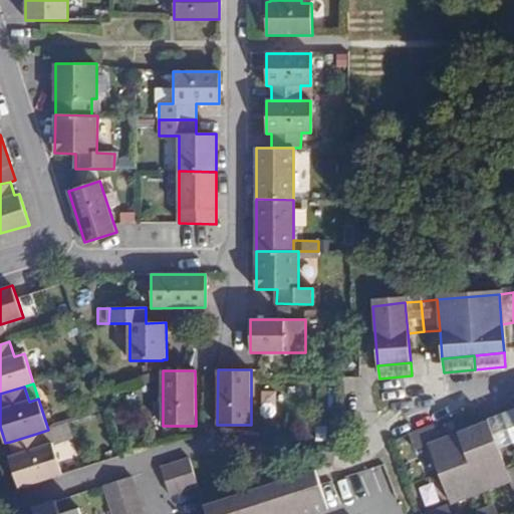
[(513,446),(513,412),(489,422),(500,452),(513,446)]
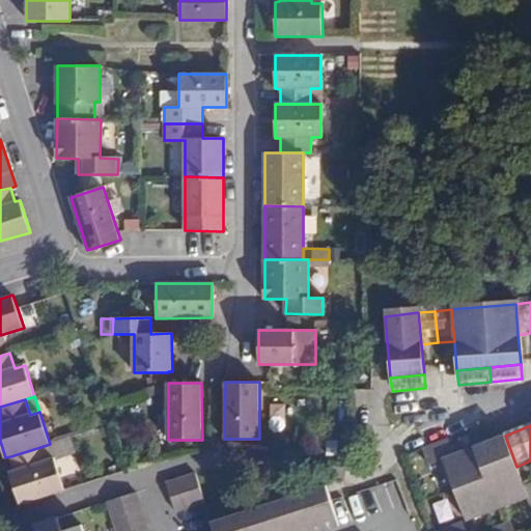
[(530,482),(524,485),(516,467),(505,436),(453,454),(448,441),(423,450),(428,465),(443,459),(454,492),(466,521),(528,498),(530,506),(530,482)]
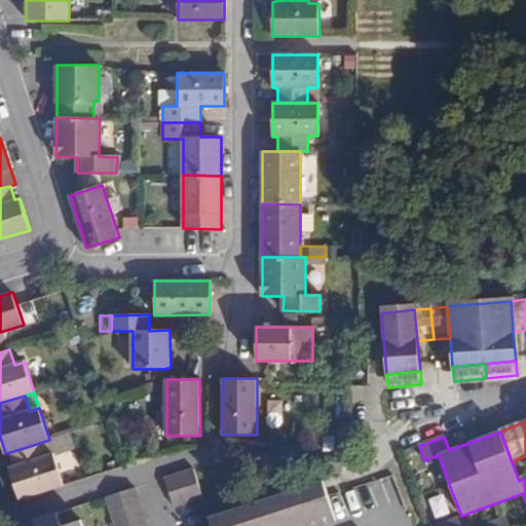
[(70,433),(49,440),(40,443),(44,457),(53,454),(74,448),(70,433)]
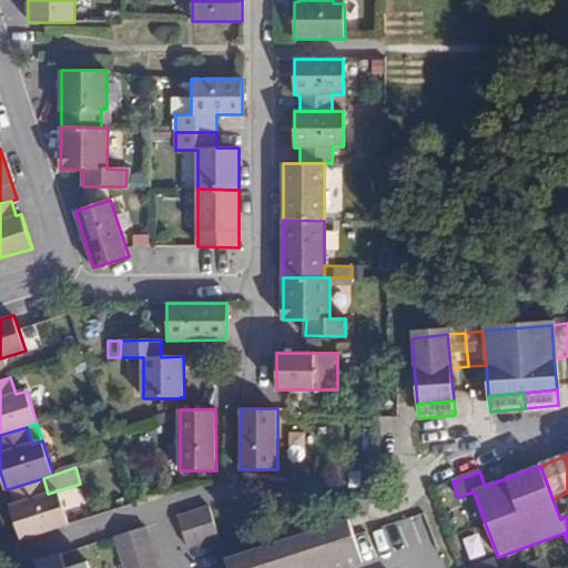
[(48,494),(43,478),(11,488),(16,504),(11,505),(22,539),(69,525),(58,490),(48,494)]
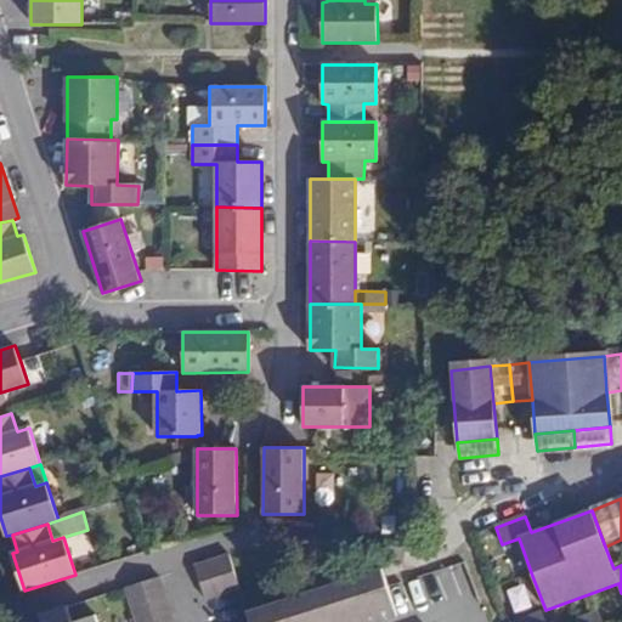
[(239,589),(227,554),(192,566),(204,601),(239,589)]
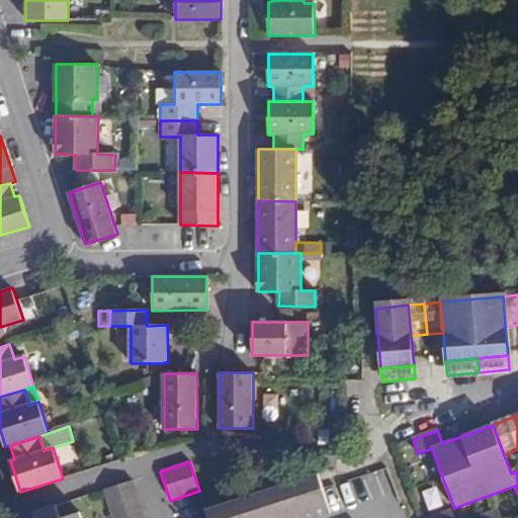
[(384,468),(360,478),(367,499),(393,491),(384,468)]
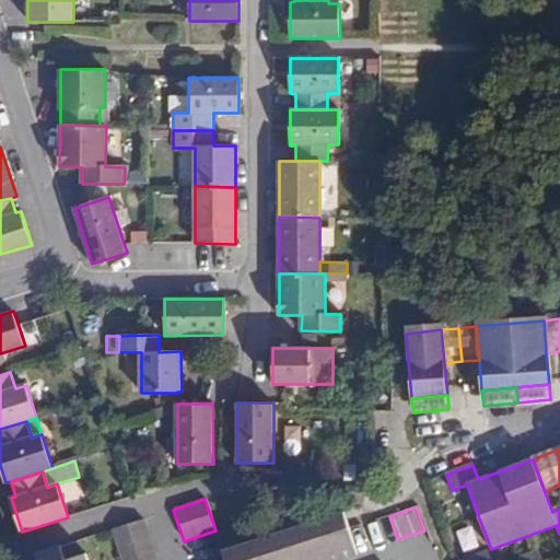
[(224,559),(351,559),(356,559),(347,531),(342,515),(222,552),(224,559)]
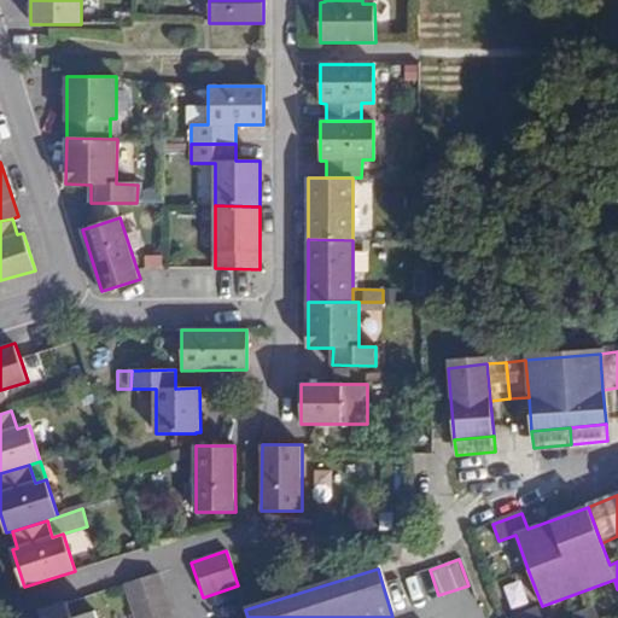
[(172,617),(156,573),(123,584),(134,617),(172,617)]
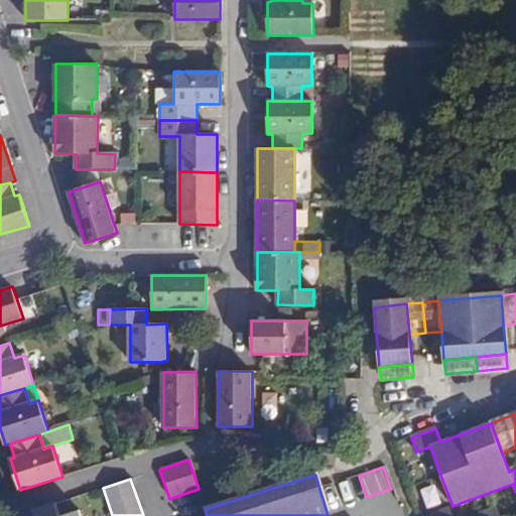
[(36,509),(37,515),(56,515),(59,515),(54,503),(36,509)]
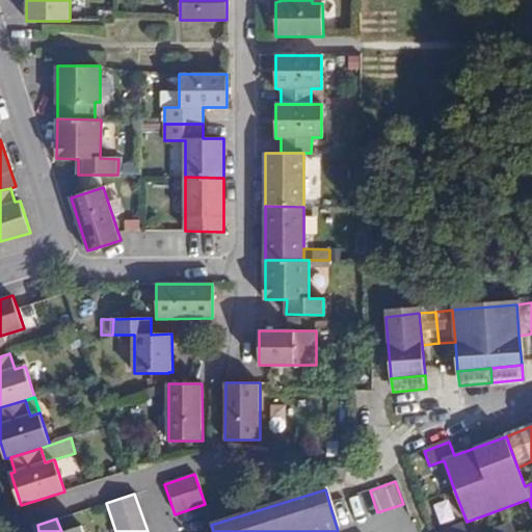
[(86,531),(84,523),(61,531),(58,531),(86,531)]
